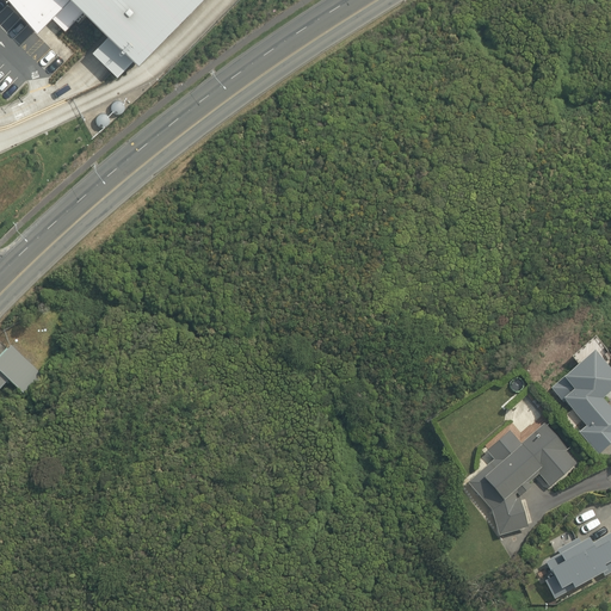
[(82,49),(115,75),(190,0),(0,0),(0,7),(23,30),(53,0),(55,0),(97,36),(82,49)]
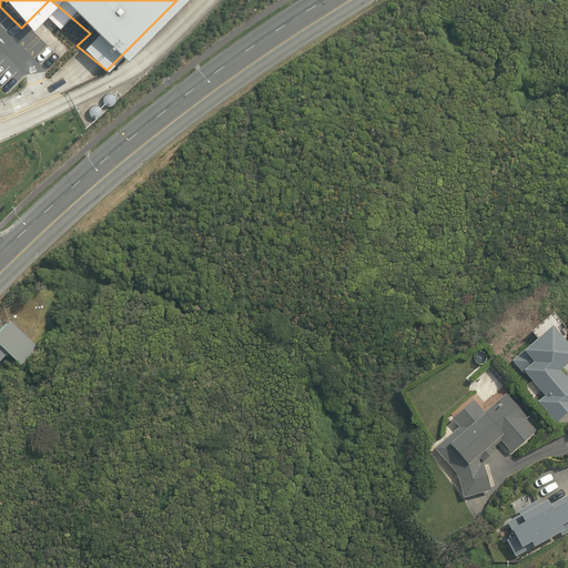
[(40,350),(8,321),(0,328),(0,361),(8,353),(23,367),(40,350)]
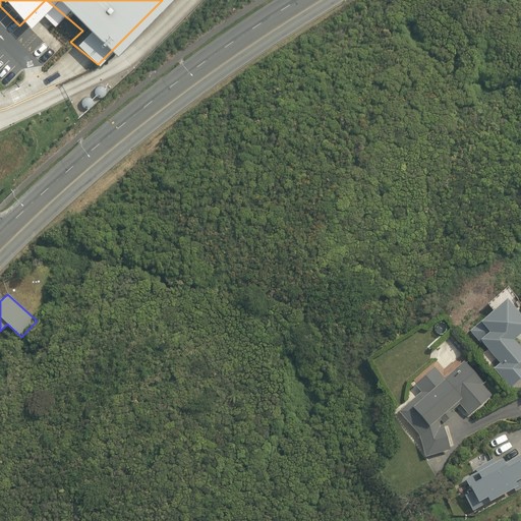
[(520,348),(513,339),(520,332),(520,314),(506,297),(479,321),(480,322),(469,331),(479,343),(481,342),(500,363),(494,368),(510,387),(520,377),(520,348)]
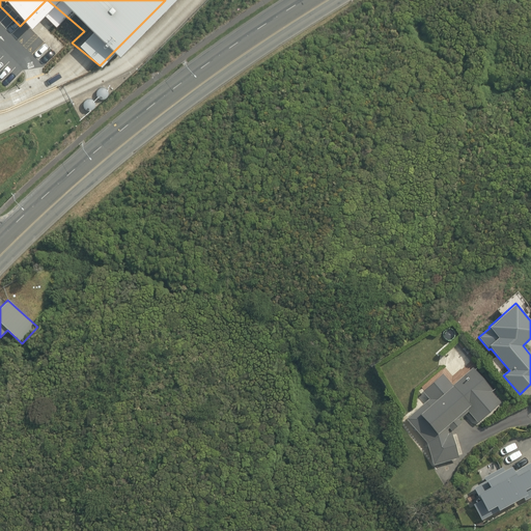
[(468,412),(477,423),(500,402),(491,391),(492,390),(472,367),(452,386),(442,373),(422,391),(428,399),(406,419),(426,443),(432,466),(458,458),(450,431),(462,422),(458,420),(468,412)]
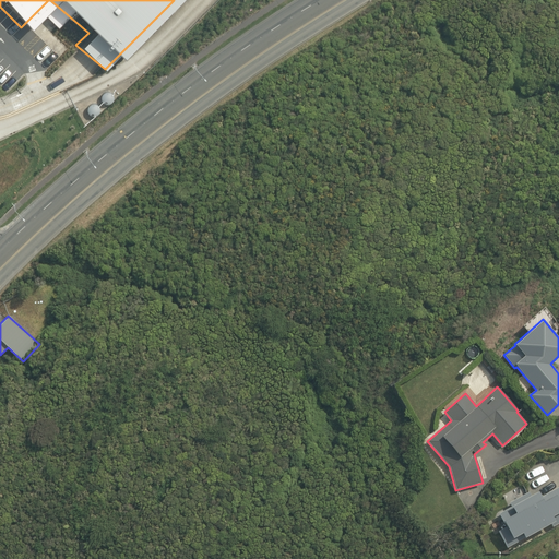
[(558,486),(539,497),(537,491),(530,495),(527,492),(509,502),(511,507),(498,513),(506,527),(497,531),(506,548),(550,523),(552,526),(558,522),(558,486)]
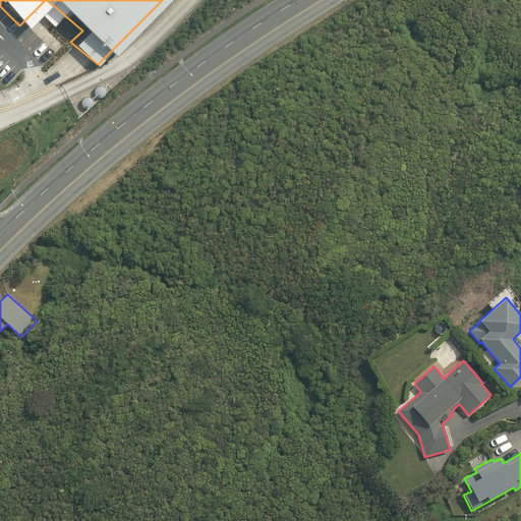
All buildings are outlined.
